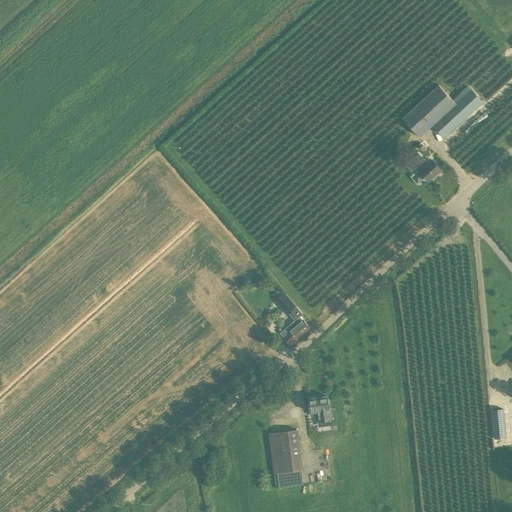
[(439,85),(407,116),(403,119),(420,137),(433,125),(445,138),(483,102),(468,86),(453,100),(439,85)]
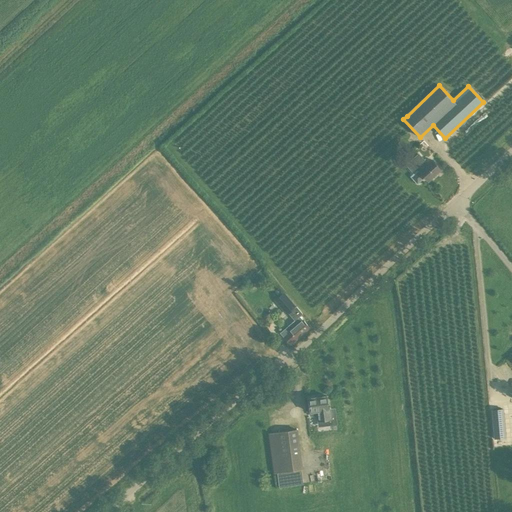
[(432,161),(428,165),(418,153),(410,161),(420,171),(415,176),(414,177),(417,181),(420,181),(425,177),(429,181),(441,170),(432,161)]
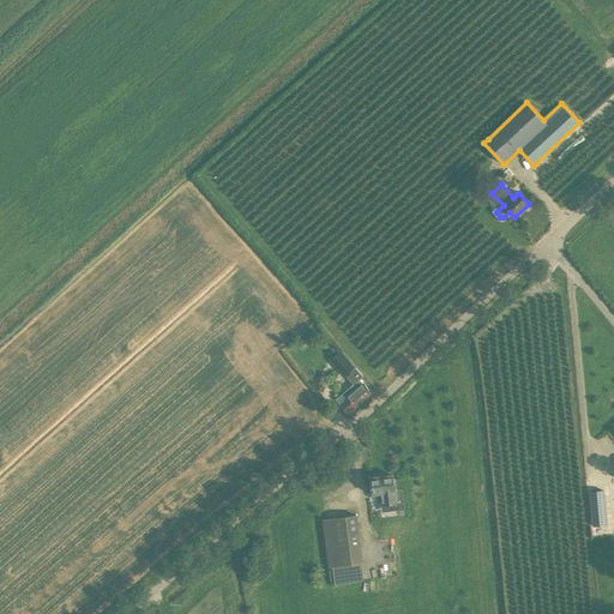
[(361,379),(362,377),(341,351),(332,360),(354,385),(361,379)]
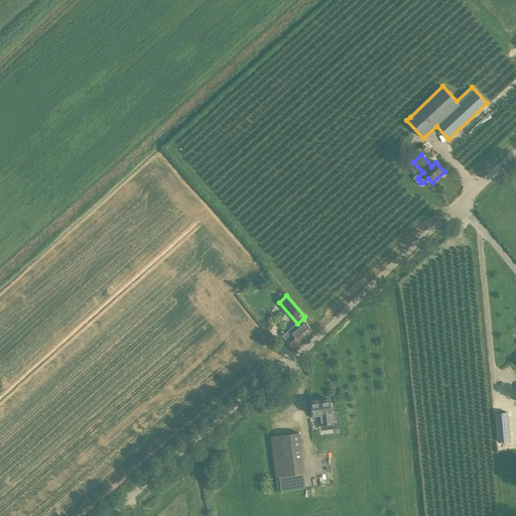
[(294,347),(306,336),(312,330),(303,318),(289,331),(292,334),(287,338),(294,347)]
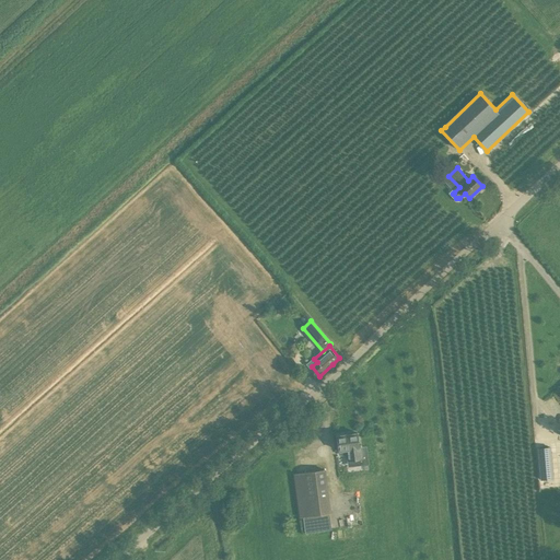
[(348,451),(349,459),(362,458),(359,433),(339,436),(341,452),(348,451)]
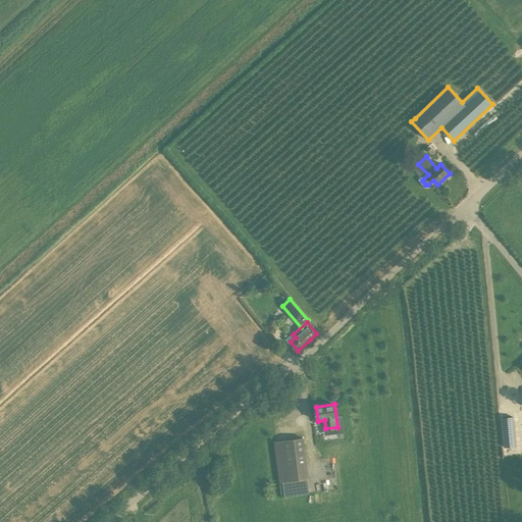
[(503,415),(504,446),(514,446),(513,415),(503,415)]
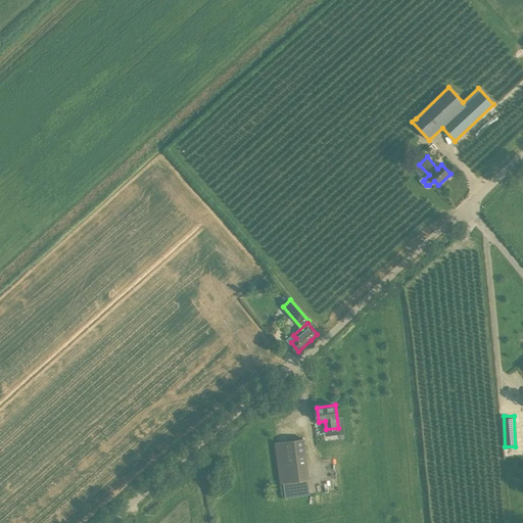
[(282,483),(310,479),(304,438),(277,442),(282,483)]
